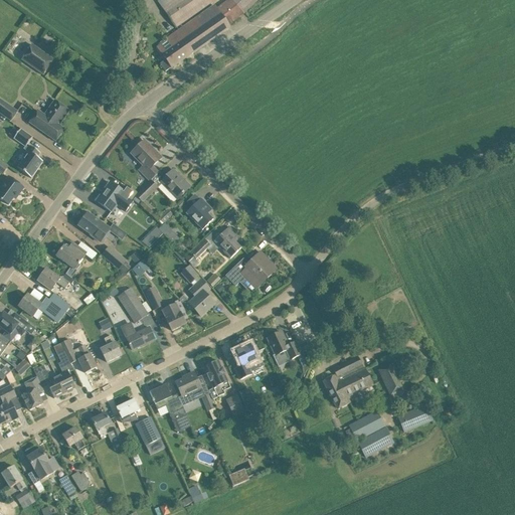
[(181,28),(180,26),(215,0),(160,0),(158,2),(179,31),(181,28)]
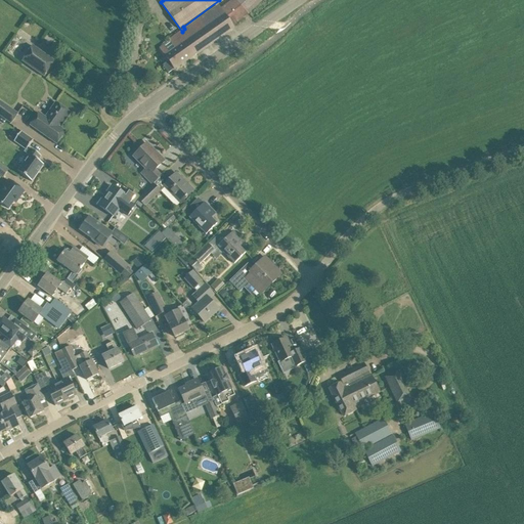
[(231,0),(221,7),(232,26),(249,13),(262,0),(231,0)]
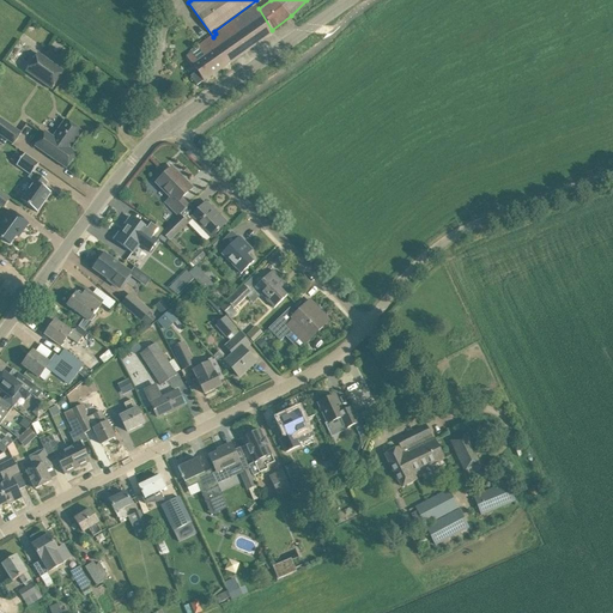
[(199,48),(187,55),(193,65),(198,72),(190,77),(198,85),(273,32),(272,30),(259,8),(255,5),(216,34),(213,37),(198,47),(199,48)]
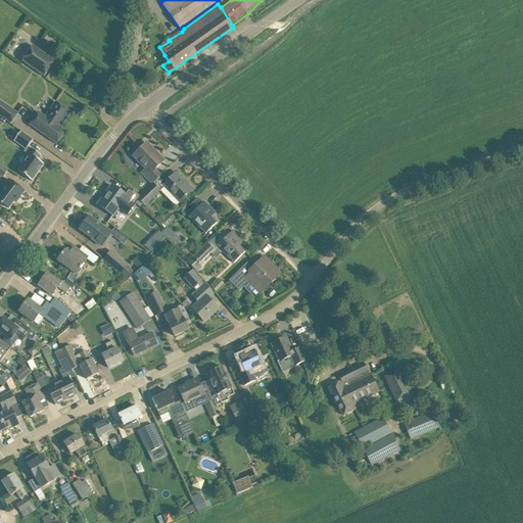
[(21,61),(43,77),(54,61),(33,46),(21,61)]
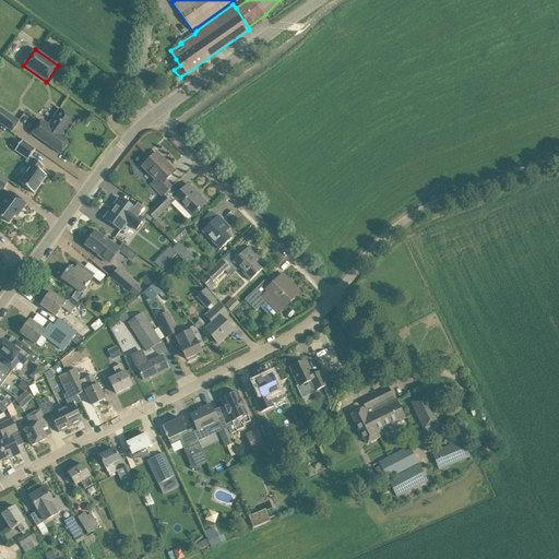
[(0,122),(8,128),(12,131),(19,121),(0,108),(0,122)]
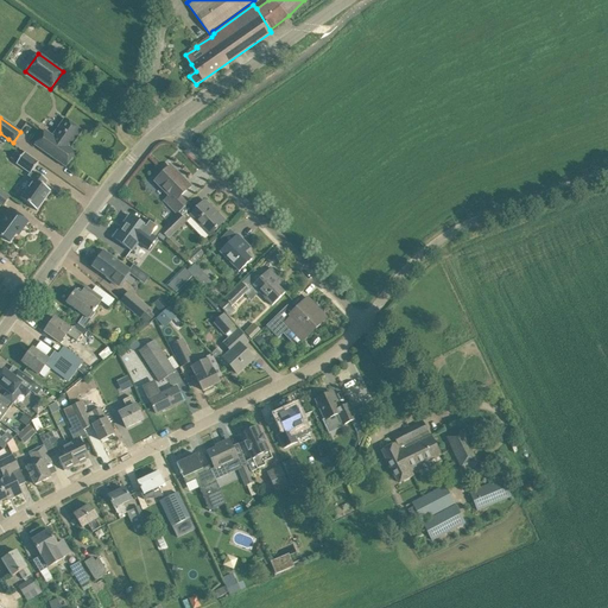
[(82,131),(73,124),(64,119),(52,137),(45,131),(35,145),(65,168),(76,153),(69,149),(82,131)]
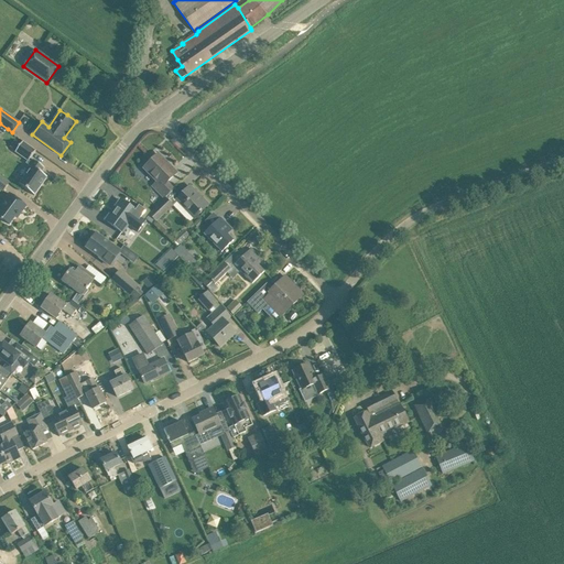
[(22,142),(21,143),(15,140),(10,147),(15,151),(15,152),(28,161),(25,163),(31,167),(19,185),(34,196),(47,177),(41,173),(44,167),(31,158),(35,151),(22,142)]
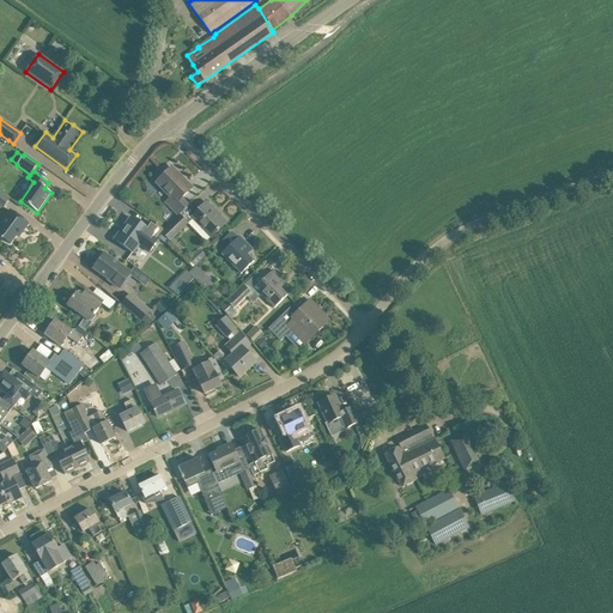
[(176,204),(170,208),(177,216),(188,205),(182,199),(192,188),(183,178),(181,181),(170,170),(156,183),(176,204)]
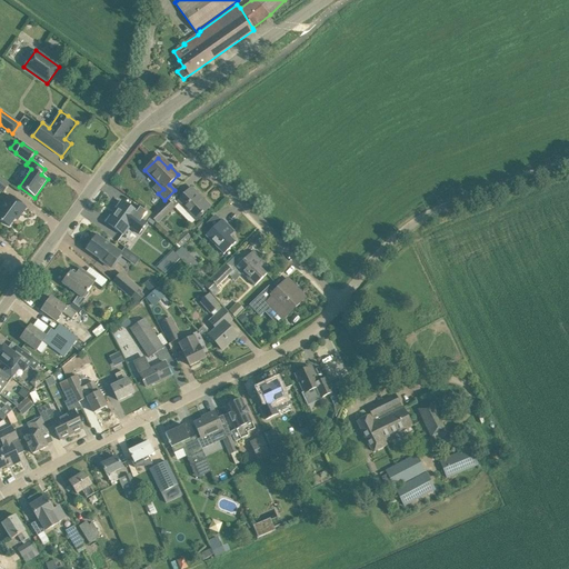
[(177,202),(196,221),(208,208),(199,199),(200,197),(191,188),(177,202)]
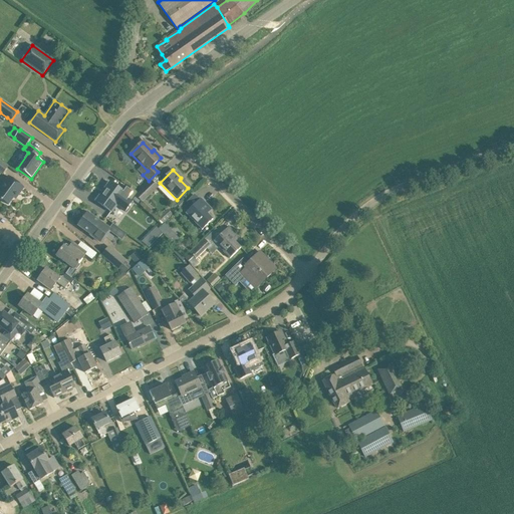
[(24,188),(16,182),(8,177),(0,187),(0,188),(2,190),(0,192),(0,201),(1,202),(2,200),(8,205),(17,194),(19,195),(24,188)]
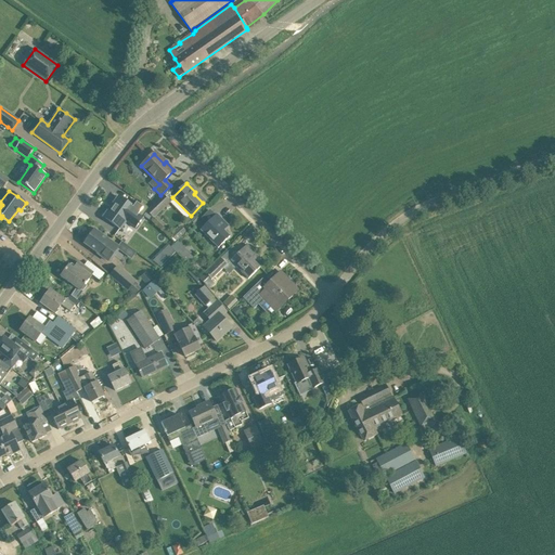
[(153,219),(169,203),(162,196),(146,211),(146,213),(153,219)]
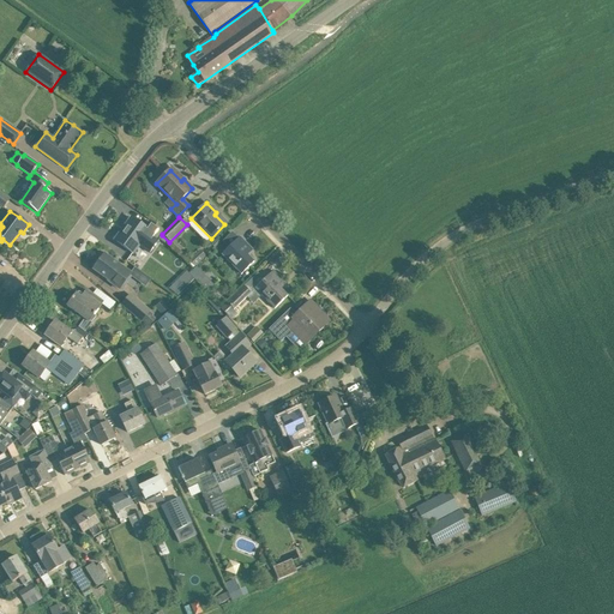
[(126,230),(116,242),(133,254),(139,246),(149,253),(158,241),(155,240),(162,230),(160,229),(150,222),(145,228),(131,218),(124,229),(126,230)]
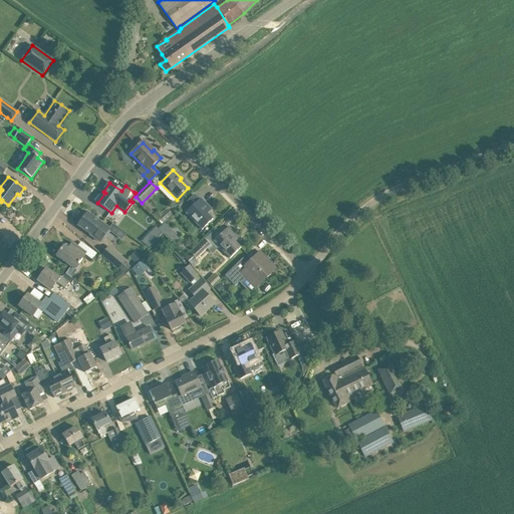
[(140,205),(142,203),(136,197),(133,201),(140,205)]
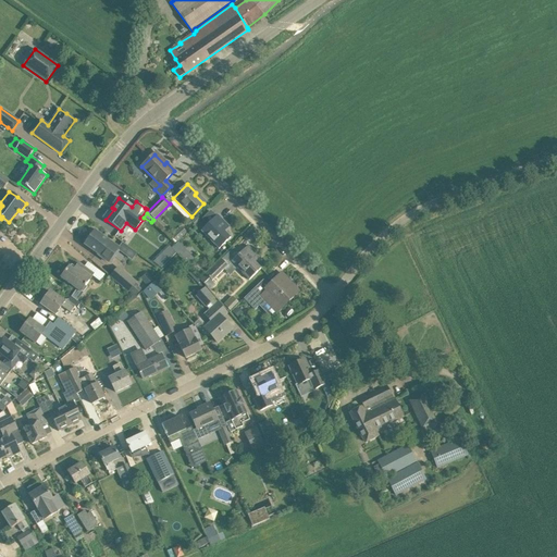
[(201,232),(219,249),(231,237),(222,230),(227,224),(218,215),(201,232)]
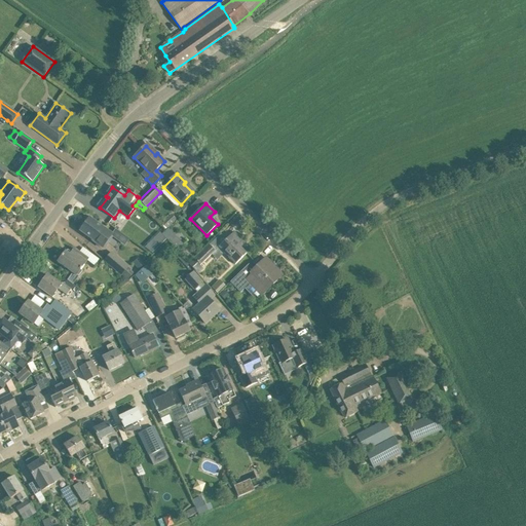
[(172,215),(162,224),(163,225),(167,229),(177,220),(174,217),(172,215)]
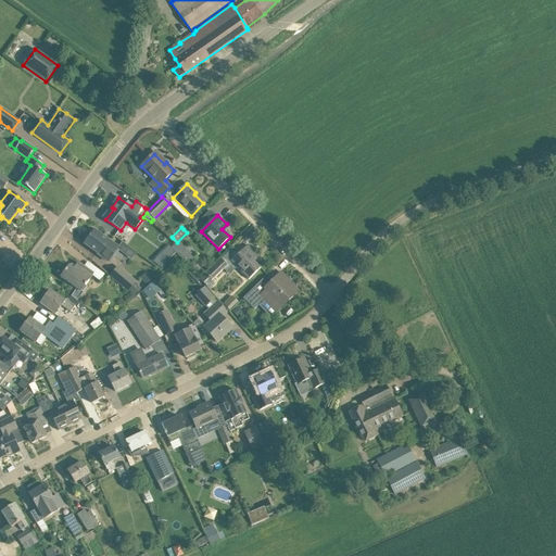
[(108,241),(95,231),(90,237),(88,235),(84,241),(86,243),(85,244),(98,254),(108,262),(118,248),(109,241),(108,241)]
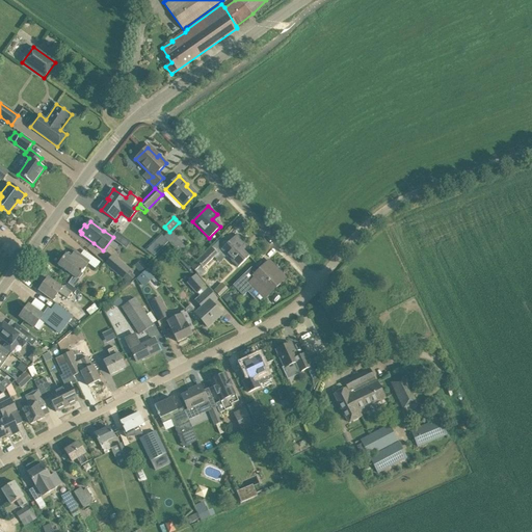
[(170,231),(164,237),(169,242),(176,236),(170,231)]
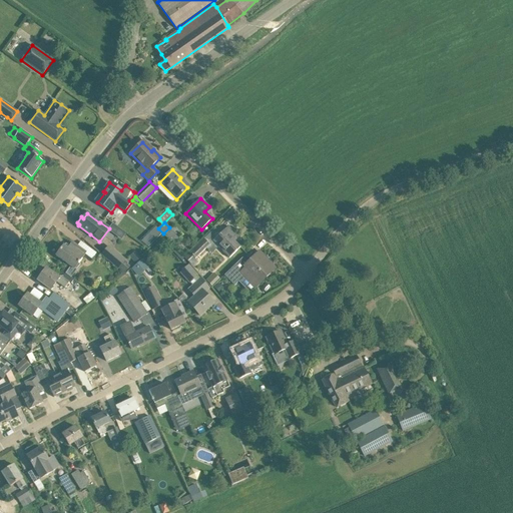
[(215,228),(204,239),(209,245),(213,241),(217,246),(229,259),(232,254),(240,247),(234,242),(232,239),(236,235),(228,226),(221,233),(215,228)]
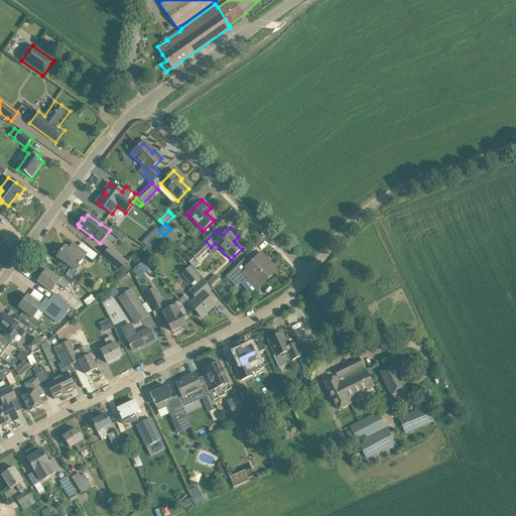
[(163,235),(157,229),(142,243),(149,249),(163,235)]
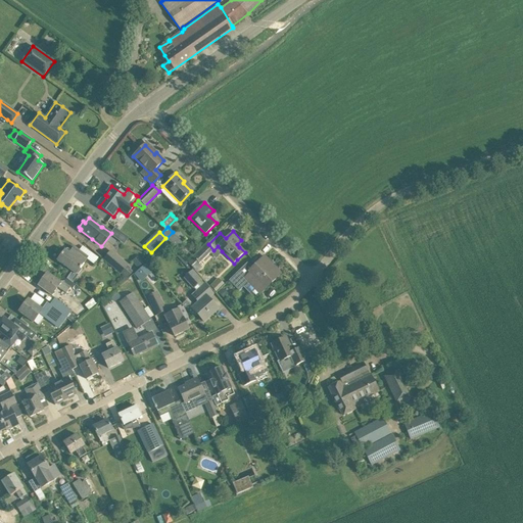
[(193,258),(188,264),(197,273),(202,268),(199,265),(214,250),(208,244),(193,258)]
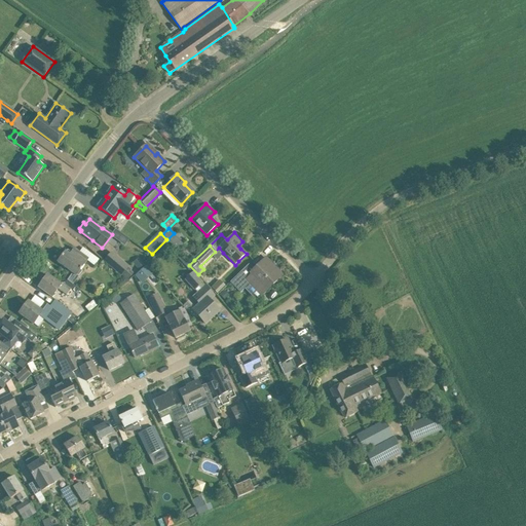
[(88,260),(82,255),(74,249),(70,255),(65,252),(58,262),(76,276),(87,261),(94,266),(99,259),(92,255),(88,260)]
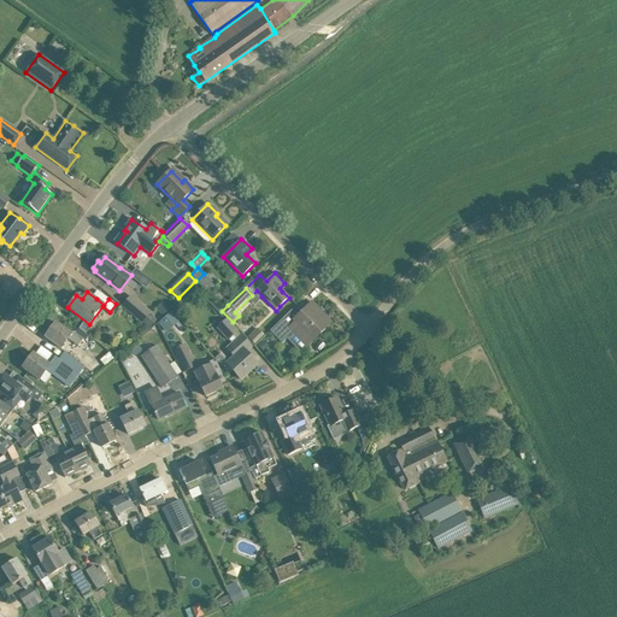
[(159,319),(151,312),(131,297),(122,306),(151,330),(159,319)]
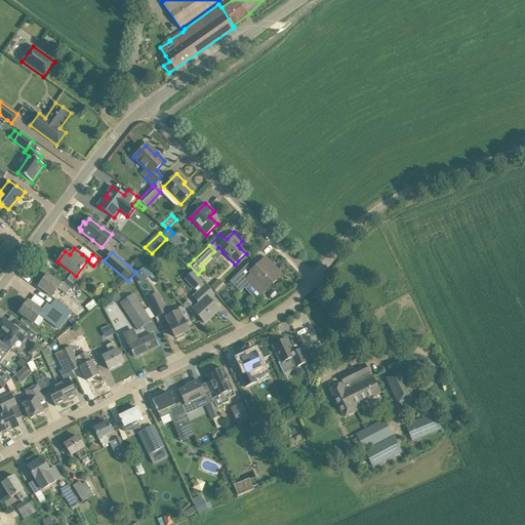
[(140,259),(134,265),(138,269),(145,264),(140,259)]
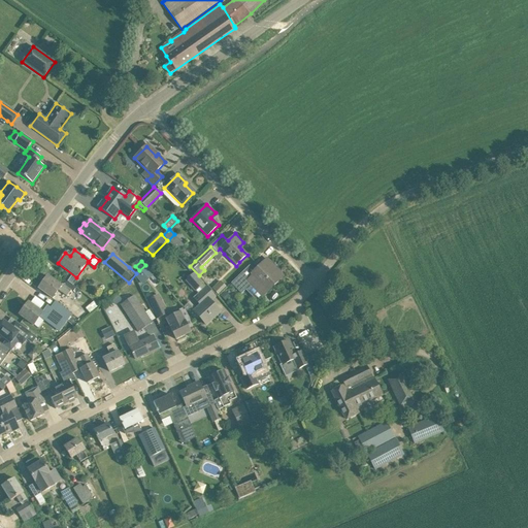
[(231,284),(241,294),(251,286),(262,297),(284,276),(276,268),(273,272),(263,262),(255,270),(250,266),(231,284)]
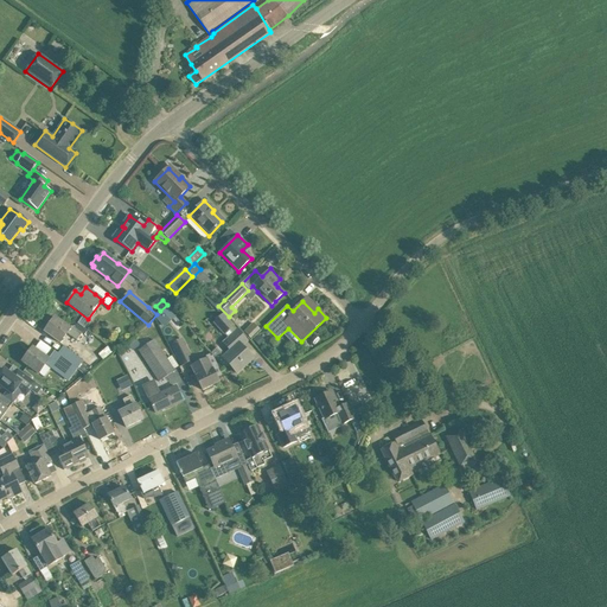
[(170,306),(155,318),(161,324),(174,312),(170,306)]
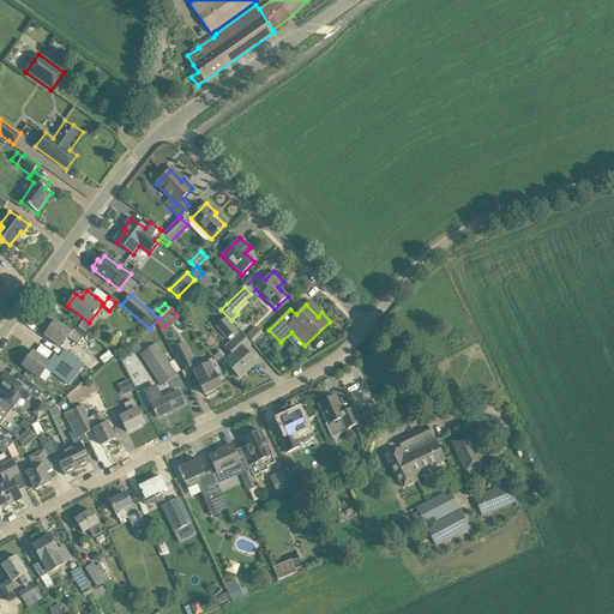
[(251,345),(242,337),(226,318),(216,326),(227,338),(232,333),(235,337),(228,344),(235,351),(232,354),(234,355),(228,360),(221,353),(215,357),(227,372),(232,368),(240,378),(256,363),(245,351),(251,345)]
